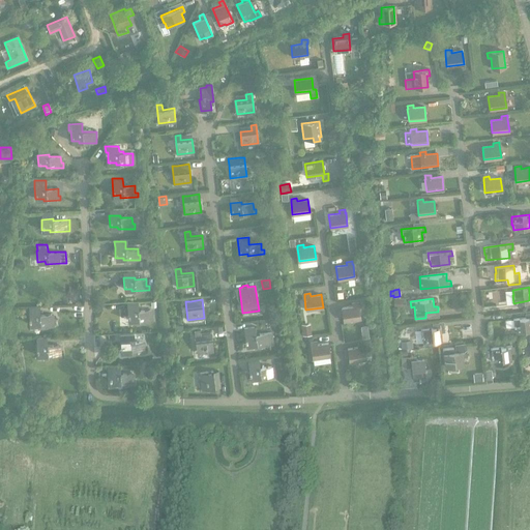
[(352,306),(342,307),(344,321),(360,318),(358,305),(358,302),(352,303),(352,306)]
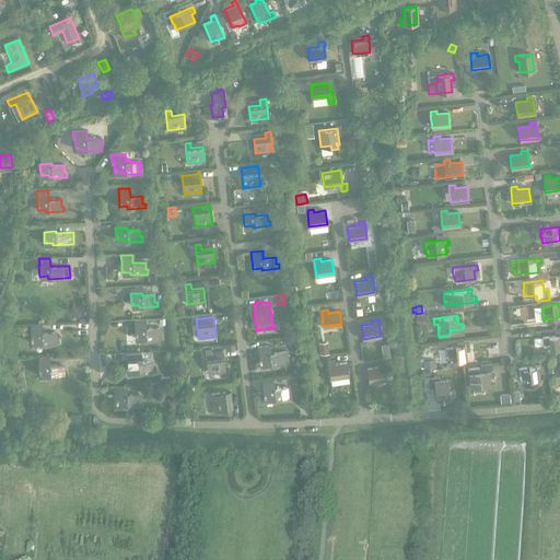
[(135,326),(135,338),(143,338),(143,340),(161,339),(161,335),(159,335),(159,327),(146,328),(146,326),(135,326)]
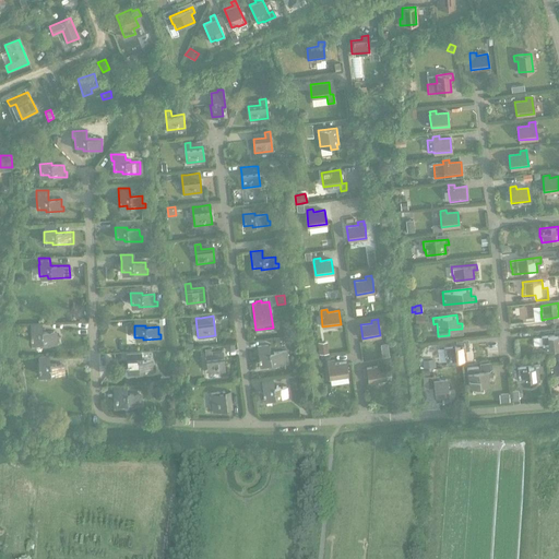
[(31,342),(39,342),(39,344),(57,343),(57,339),(55,339),(55,331),(42,332),(42,330),(31,330),(31,342)]
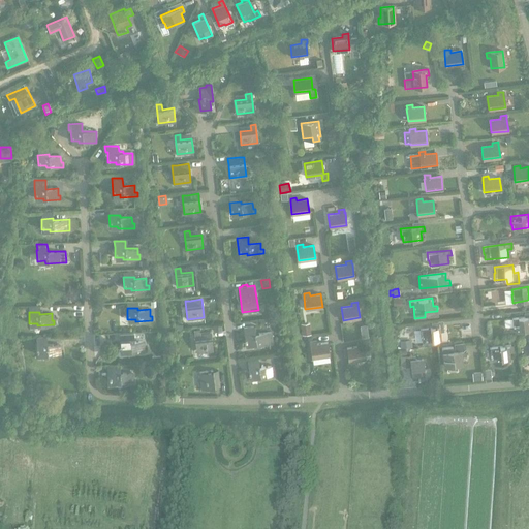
[(528,329),(528,316),(511,318),(512,325),(514,325),(515,332),(528,329)]
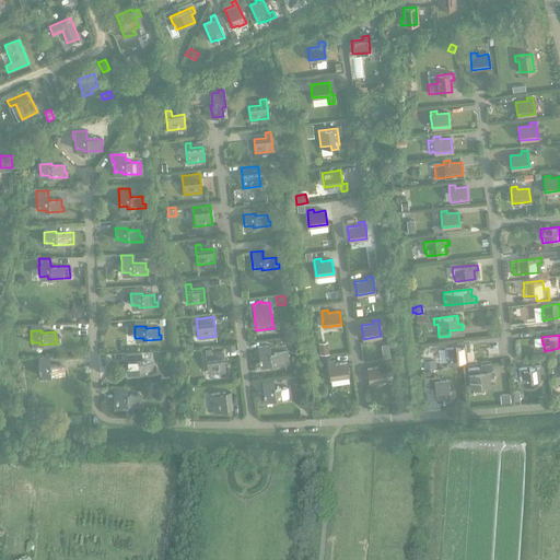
[(328,342),(318,343),(319,354),(329,352),(328,342)]
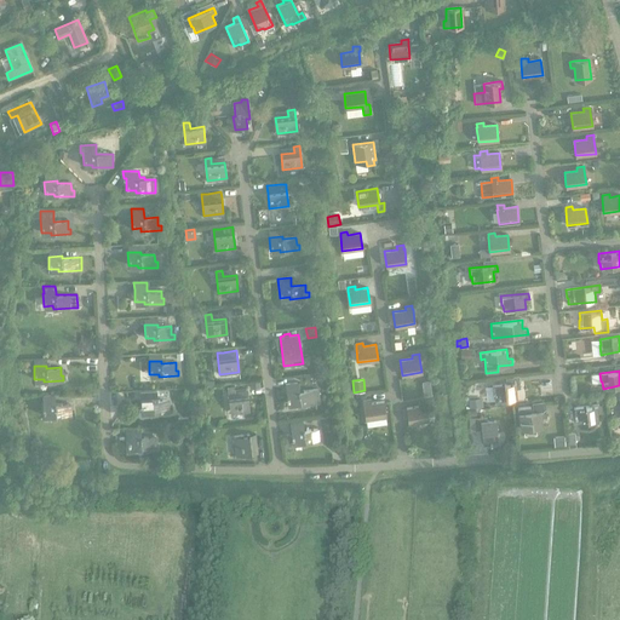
[(520,382),(492,385),(493,394),(494,394),(495,401),(495,406),(511,403),(511,399),(516,399),(516,389),(521,389),(520,382)]
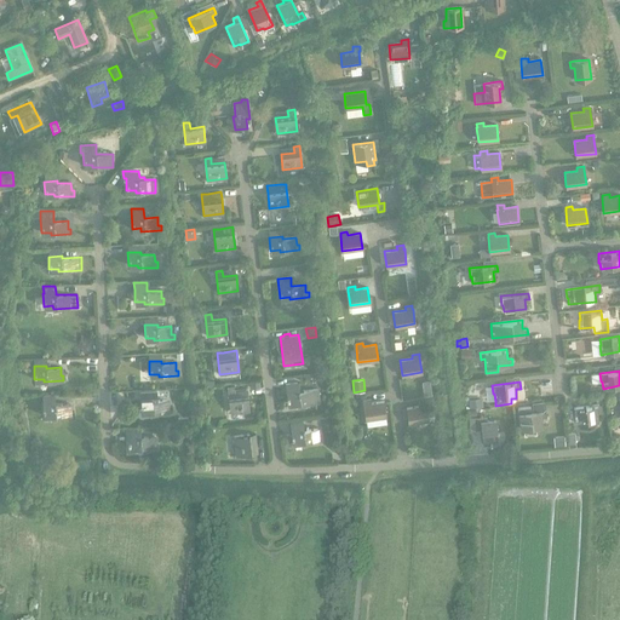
[(285,384),(287,403),(297,402),(297,405),(320,402),(319,389),(299,391),(298,383),(285,384)]
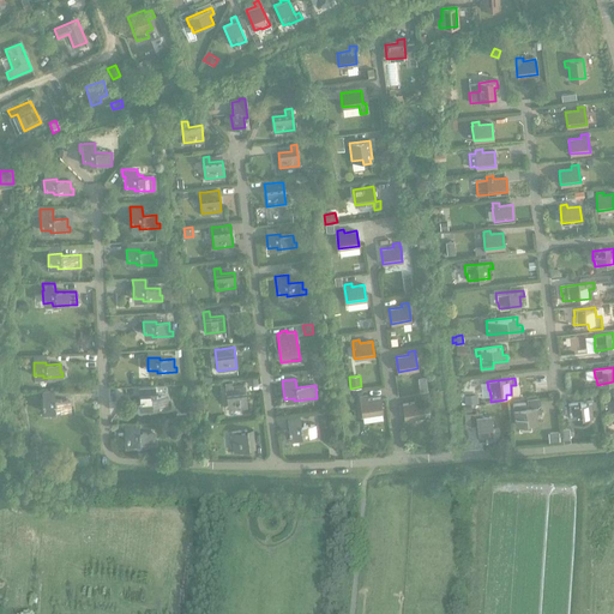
[(224,381),(228,409),(247,407),(245,385),(233,387),(232,380),(224,381)]
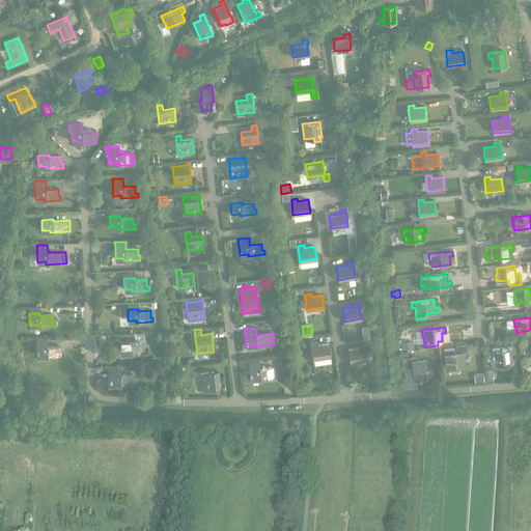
[(134,335),(119,336),(119,341),(120,353),(128,352),(128,355),(145,354),(145,348),(142,350),(142,342),(135,342),(134,335)]
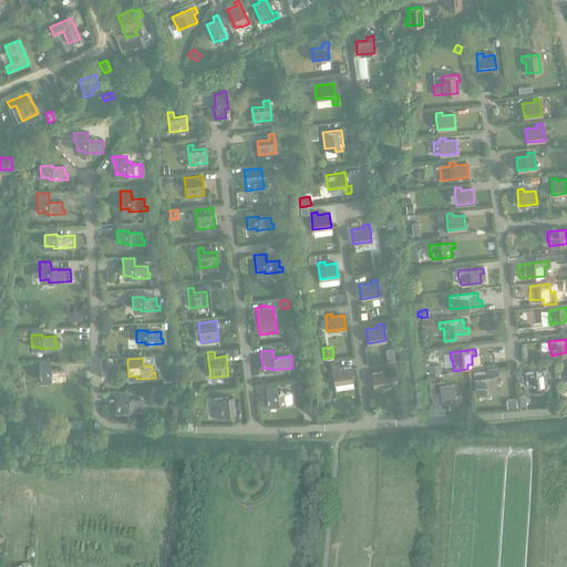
[(48,379),(48,382),(65,381),(65,377),(63,377),(63,369),(50,370),(50,361),(38,361),(39,380),(48,379)]
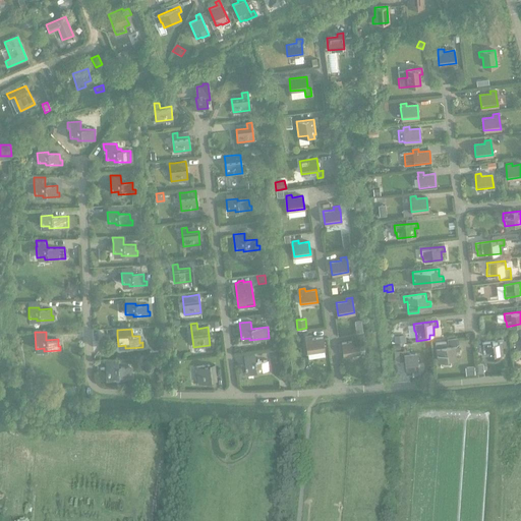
[(404,335),(393,336),(394,343),(405,342),(404,335)]
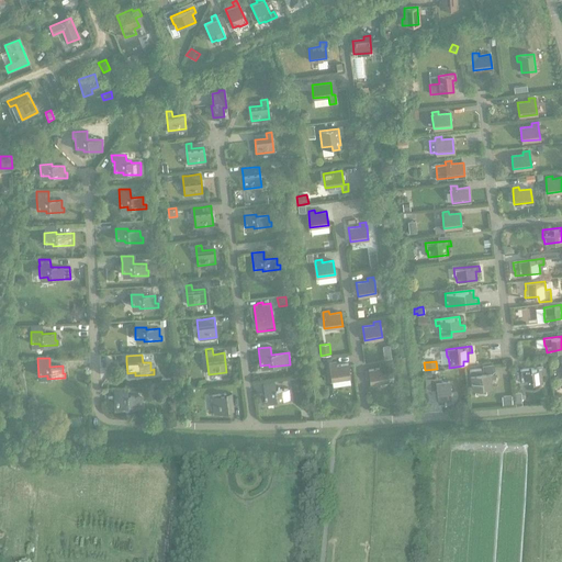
[(329,363),(329,367),(332,380),(349,377),(347,363),(336,366),(336,362),(329,363)]
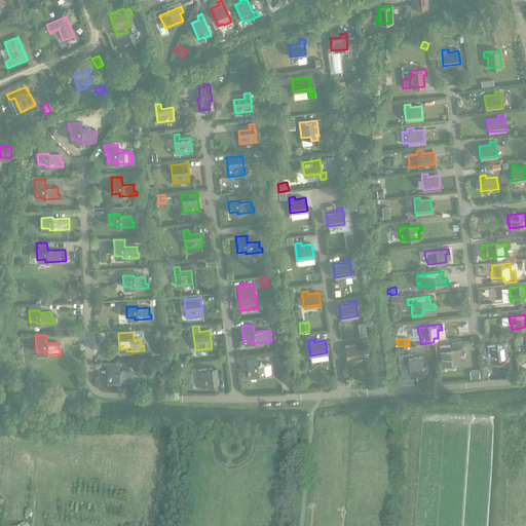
[(354,341),(355,344),(344,346),(346,359),(363,357),(362,344),(361,341),(354,341)]
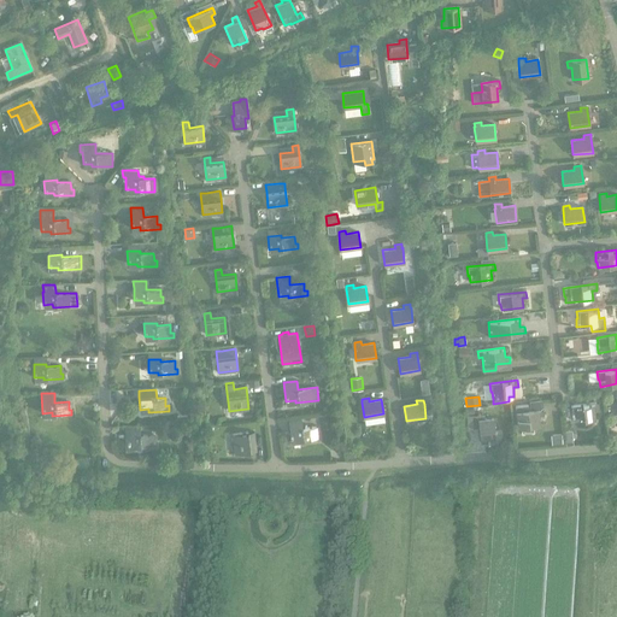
[(594,411),(599,411),(598,403),(571,405),(571,415),(573,415),(574,421),(595,418),(594,411)]
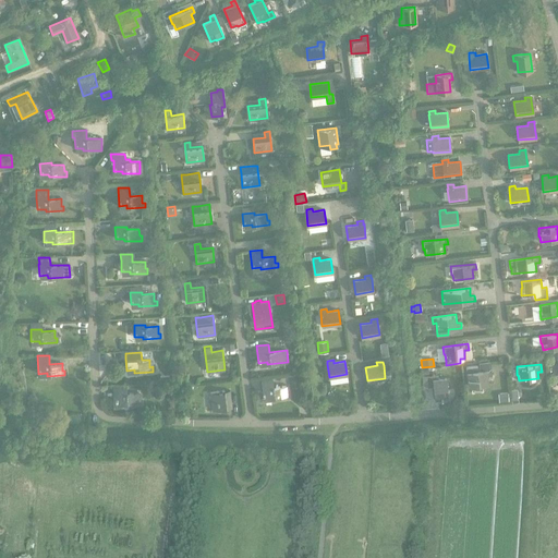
[(487,376),(492,375),(492,370),(477,371),(477,365),(465,367),(466,372),(468,380),(469,380),(469,386),(488,384),(487,376)]
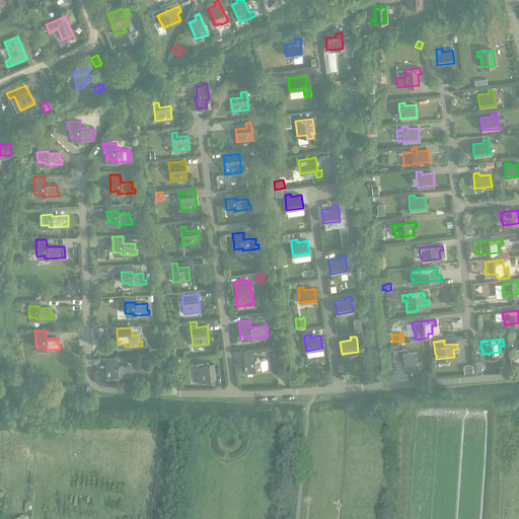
[(401,349),(403,372),(412,371),(412,370),(417,369),(415,352),(408,352),(406,348),(401,349)]
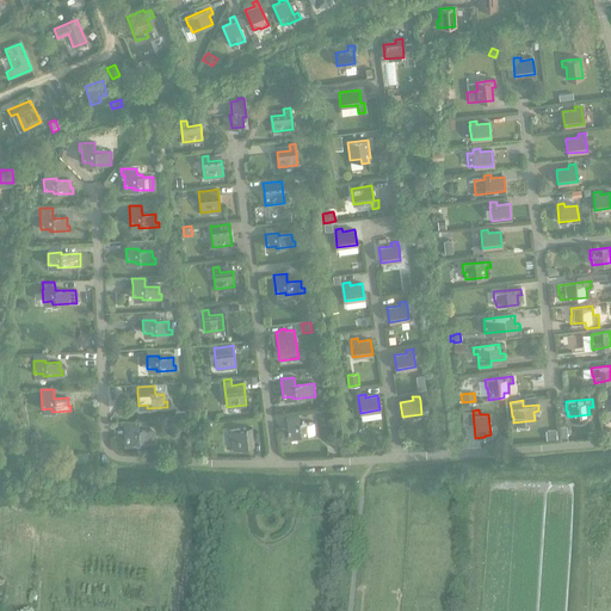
[(285,415),(287,423),(288,436),(297,434),(297,437),(316,434),(316,430),(314,430),(313,423),(300,424),(298,414),(285,415)]
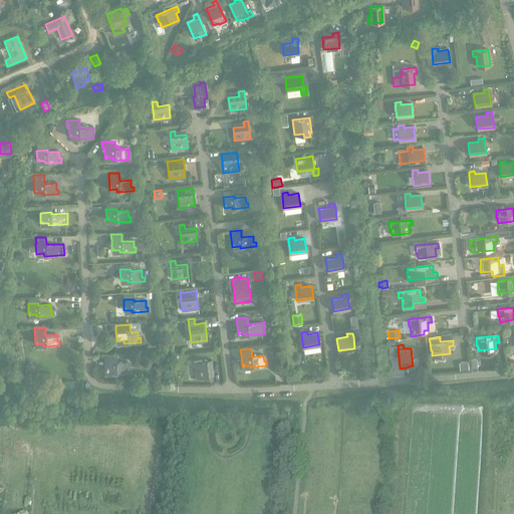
[(194,361),(196,377),(209,376),(207,365),(212,364),(212,359),(194,361)]
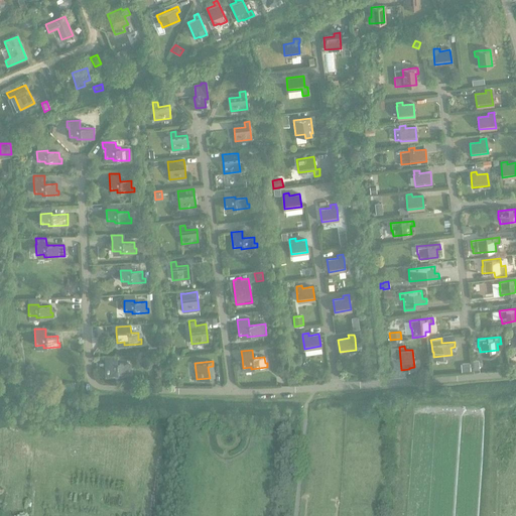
[(106,362),(107,373),(115,373),(115,375),(131,374),(131,370),(129,370),(128,363),(117,364),(117,362),(106,362)]
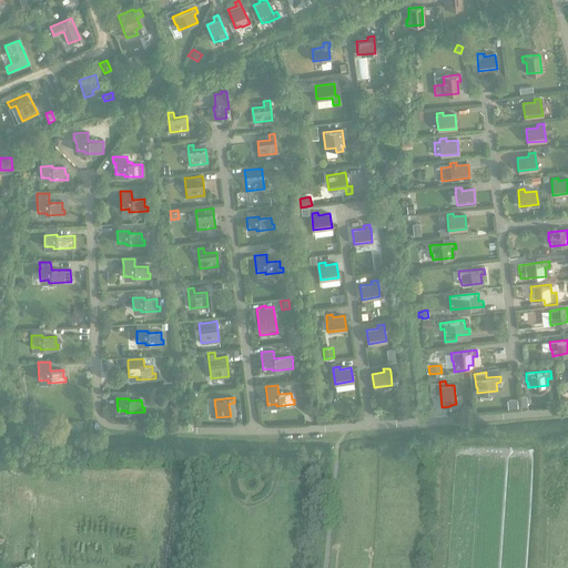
[(32,401),(27,406),(32,411),(37,406),(32,401)]
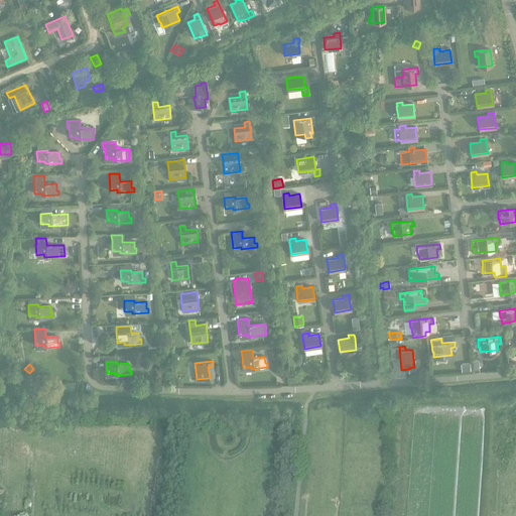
[(381,408),(381,409),(388,410),(389,410),(390,401),(382,400),(381,408)]
